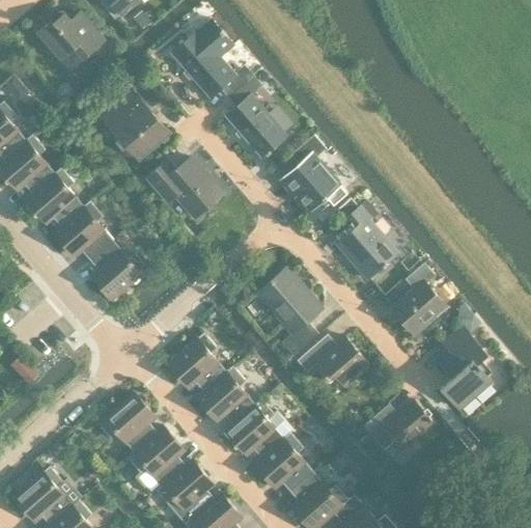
[(106,0),(122,18),(141,2),(138,0),(106,0)]
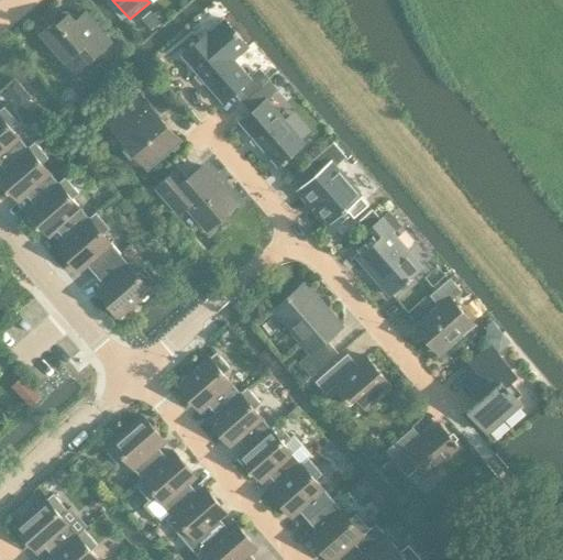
[(86,15),(76,24),(67,13),(40,36),(65,65),(79,53),(89,64),(111,44),(86,15)]
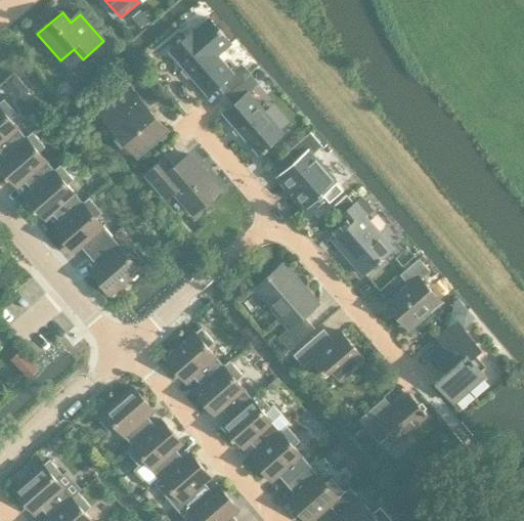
[(140,12),(131,19),(141,31),(149,23),(140,12)]
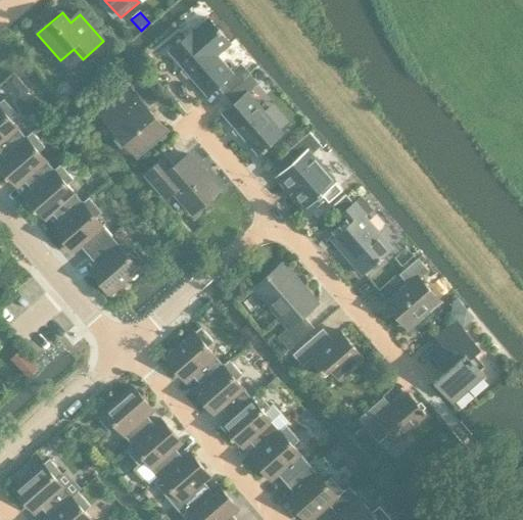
[(217,57),(230,46),(207,20),(169,54),(206,98),(218,89),(226,98),(244,82),(234,72),(231,75),(217,57)]
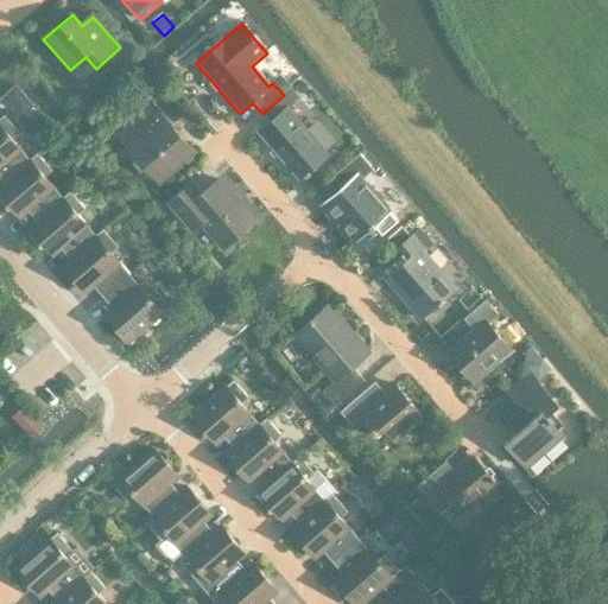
[(168,61),(158,69),(166,78),(172,74),(172,67),(168,61)]
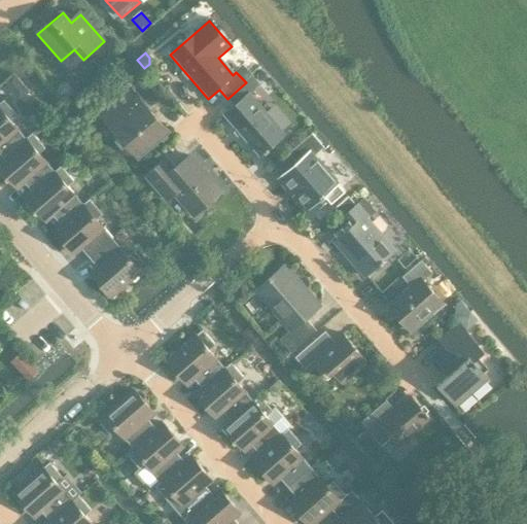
[(15,91),(22,85),(15,78),(13,76),(4,84),(9,91),(15,91)]
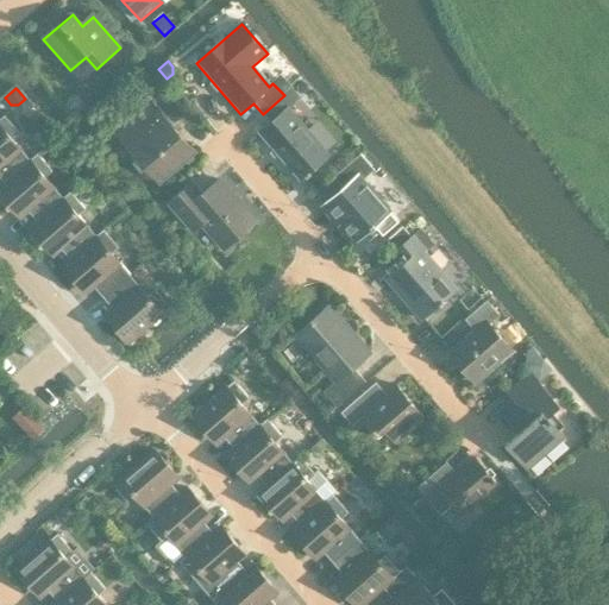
[(288,111),(300,100),(292,89),(284,95),(263,114),(271,125),(259,136),(301,183),(330,158),(288,111)]
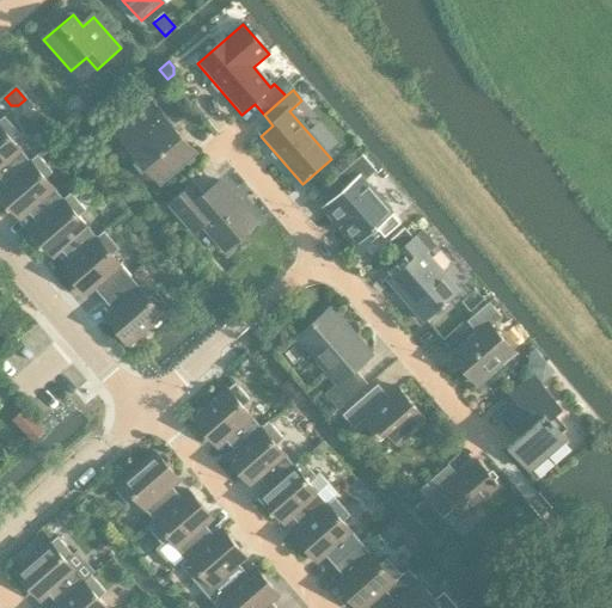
[(160,185),(195,155),(151,105),(116,135),(160,185)]
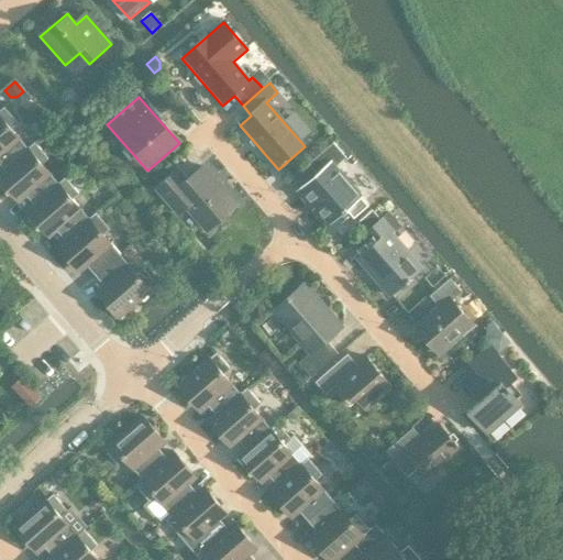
[(11,131),(18,125),(3,109),(0,111),(0,167),(3,171),(4,173),(30,152),(28,150),(11,131)]
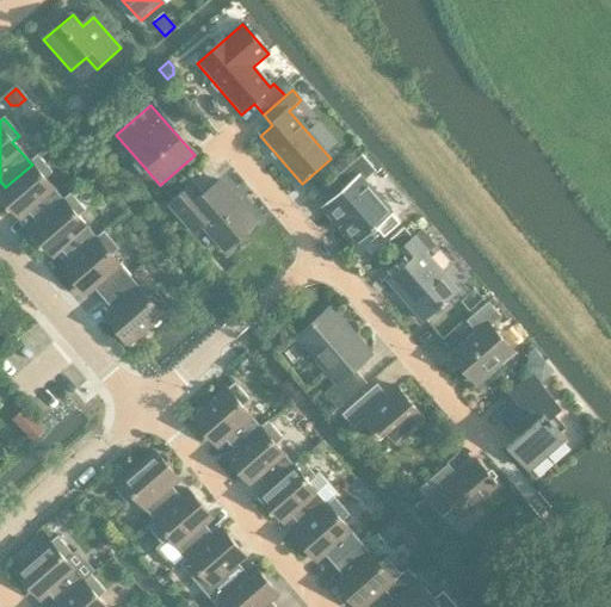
[(48,183),(55,177),(36,156),(30,162),(32,165),(5,187),(4,185),(0,187),(0,197),(12,211),(28,212),(36,223),(38,225),(66,203),(65,200),(48,183)]
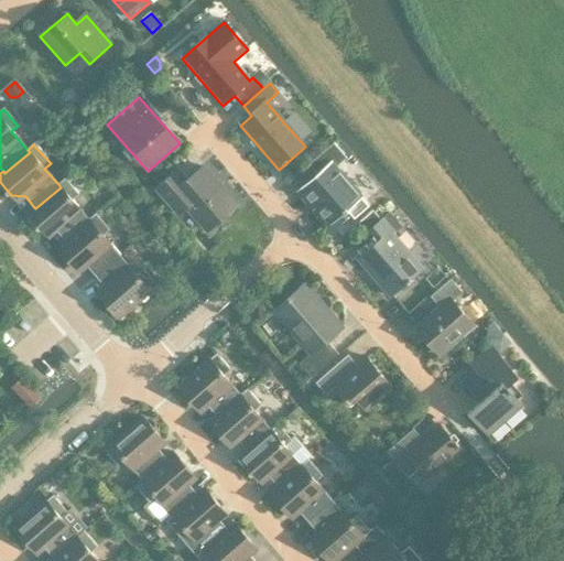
[(336,170),(347,161),(334,146),(308,168),(318,179),(300,195),(314,212),(317,209),(331,225),(345,213),(347,215),(348,214),(353,219),(354,219),(355,219),(356,219),(357,219),(369,208),(336,170)]
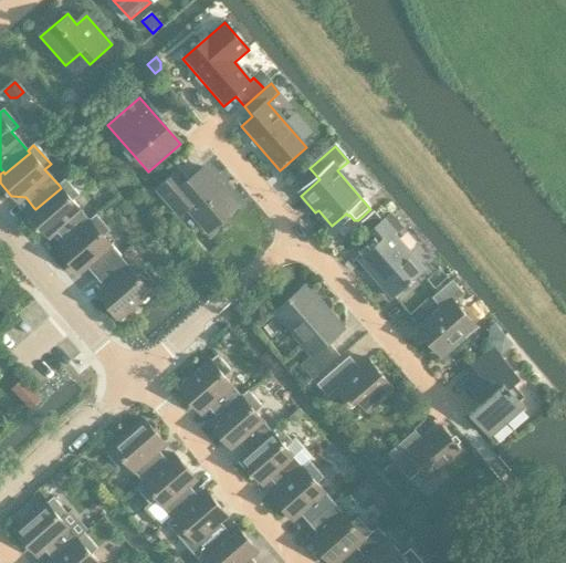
[(209,235),(237,210),(202,170),(187,185),(177,173),(155,191),(179,219),(188,210),(209,235)]
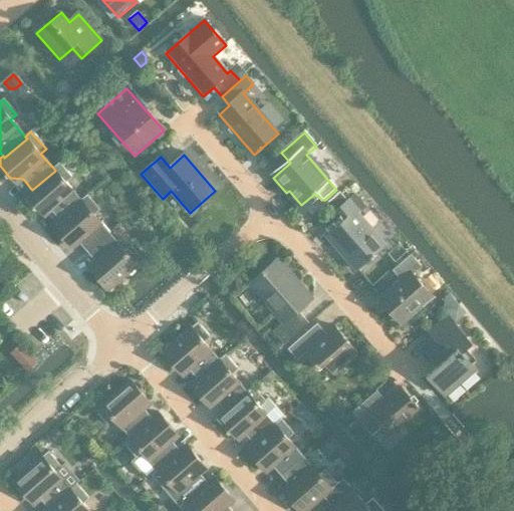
[(66,184),(72,179),(59,165),(54,169),(55,171),(32,190),(30,188),(24,194),(38,211),(51,211),(58,220),(59,222),(82,202),(81,201),(66,184)]
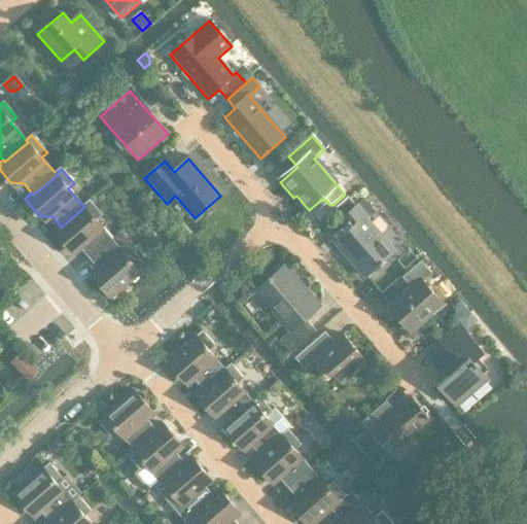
[(349,199),(335,211),(341,219),(355,207),(349,199)]
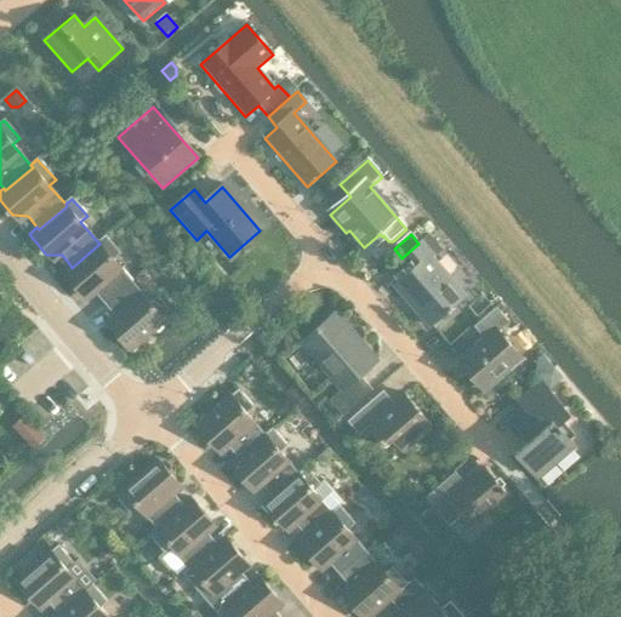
[(114,261),(121,255),(106,236),(98,243),(100,244),(72,268),(70,266),(63,273),(80,293),(96,295),(106,307),(134,284),(114,261)]
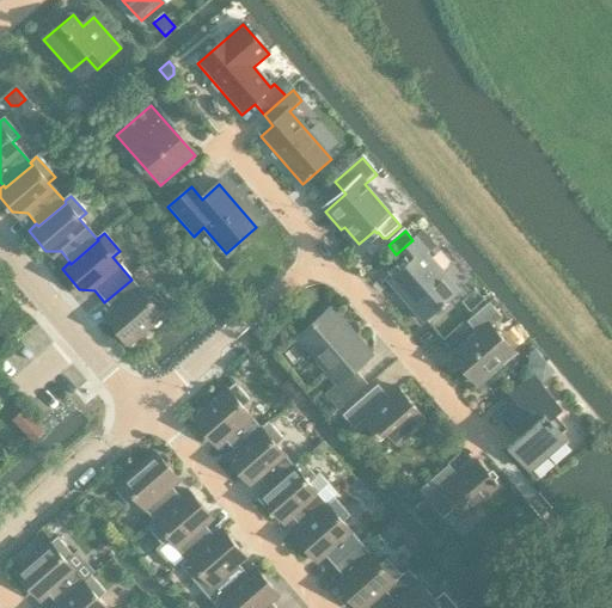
[(428,257),(438,249),(423,233),(395,257),(405,270),(389,283),(424,324),(460,293),(428,257)]
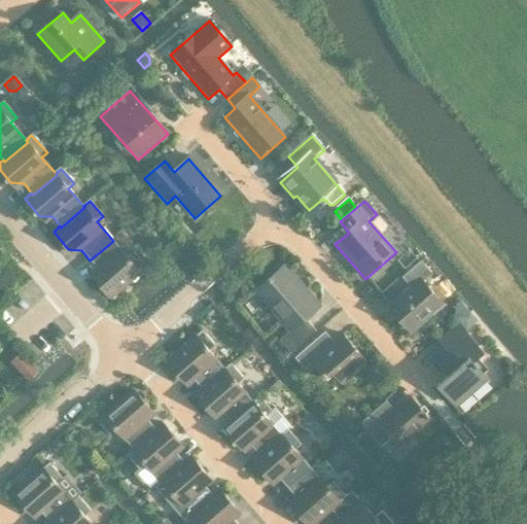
[(134,253),(129,258),(113,241),(90,260),(97,268),(96,281),(111,299),(147,268),(134,253)]
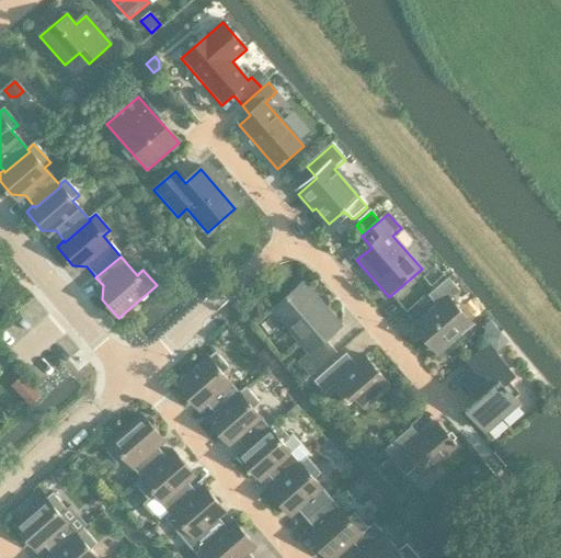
[(450,302),(460,293),(448,280),(428,297),(437,307),(414,327),(438,355),(472,326),(450,302)]
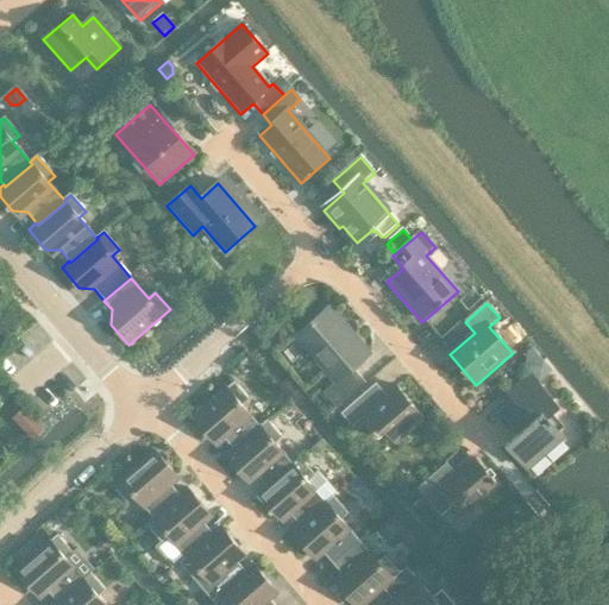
[(353,370),(369,357),(328,309),(296,338),(336,384),(324,395),(337,410),(365,385),(353,370)]
